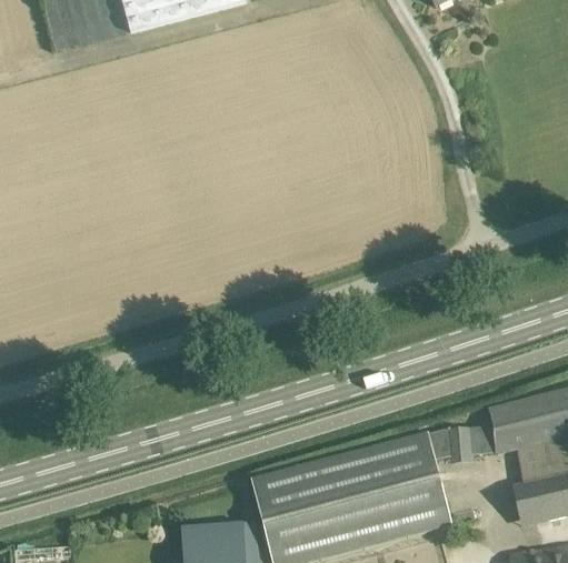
[(122,0),(130,29),(242,0),(122,0)]
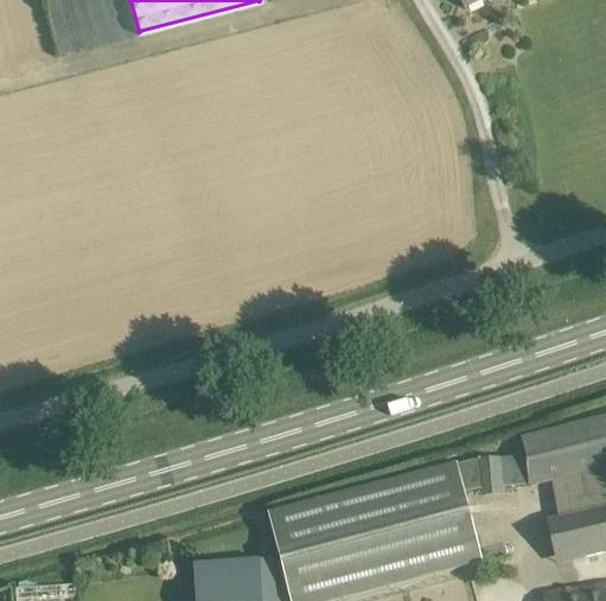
[(454,460),(267,510),(273,534),(279,556),(273,558),(278,600),(319,600),(480,558),(461,488),(533,480),(552,475),(559,510),(605,499),(605,414),(521,436),(525,453),(454,460)]
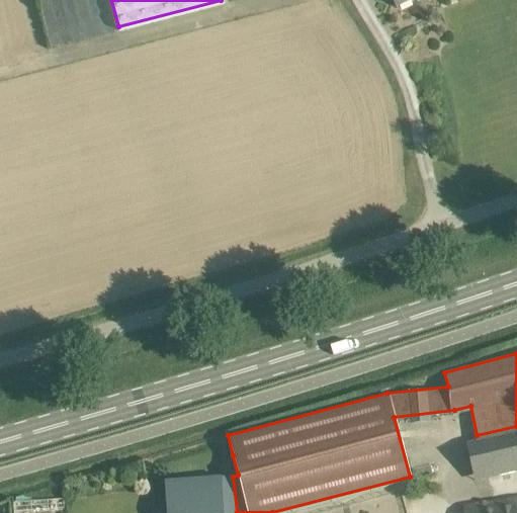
[(516,426),(477,435),(485,474),(486,474),(516,466),(516,426)]
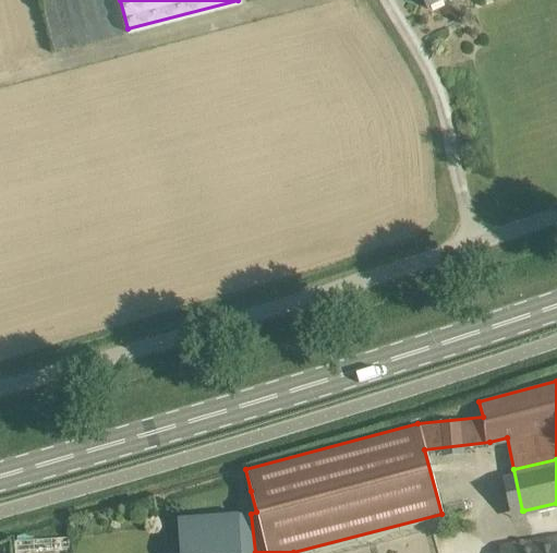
[(241,552),(238,512),(177,516),(179,552),(241,552)]
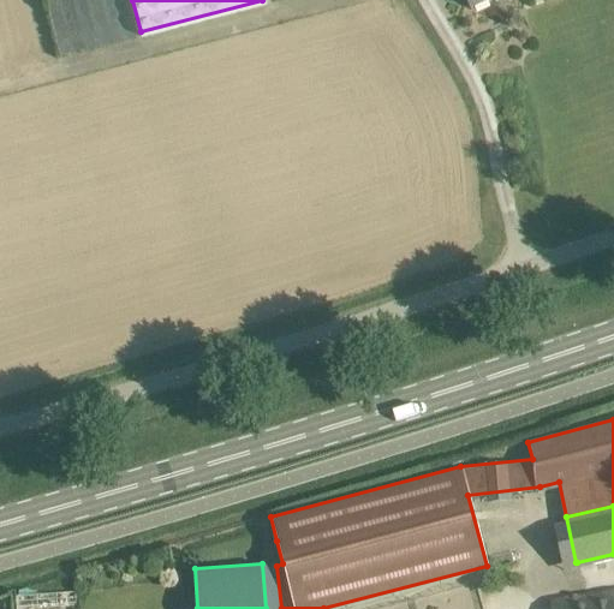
[(613,608),(613,586),(553,596),(553,608),(613,608)]
